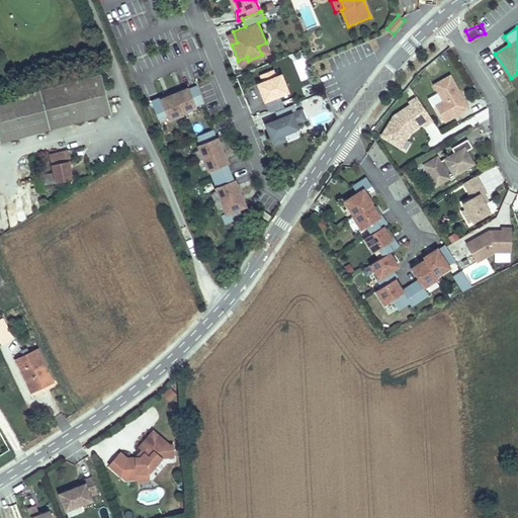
[(237,42),(233,31),(228,34),(232,45),(237,42)]
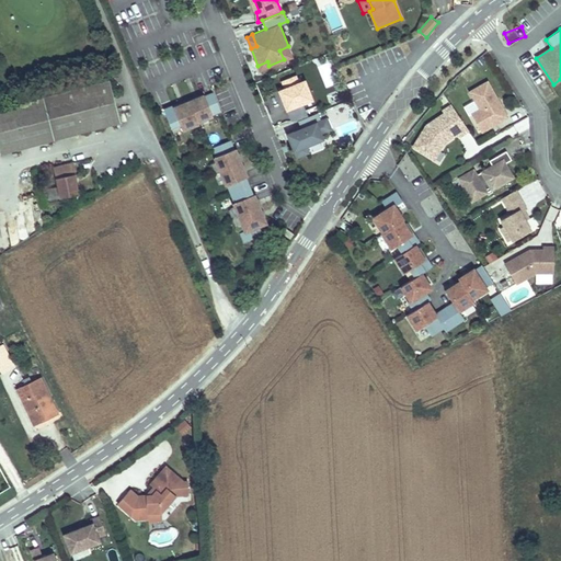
[(293,56),(288,46),(279,50),(284,59),(293,56)]
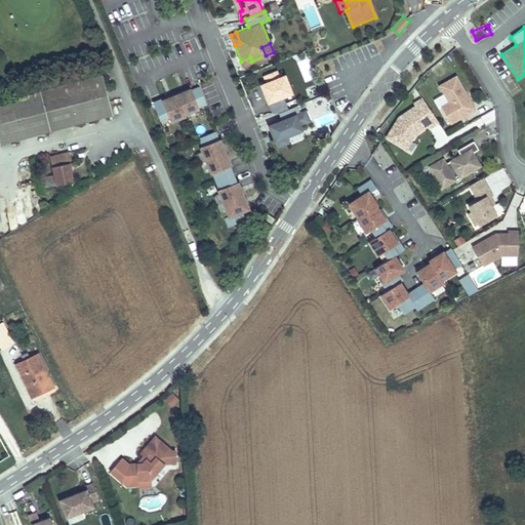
[(284,94),(292,91),(285,74),(280,76),(277,69),(265,74),(268,81),(261,83),(274,112),(280,111),(289,108),(284,94)]
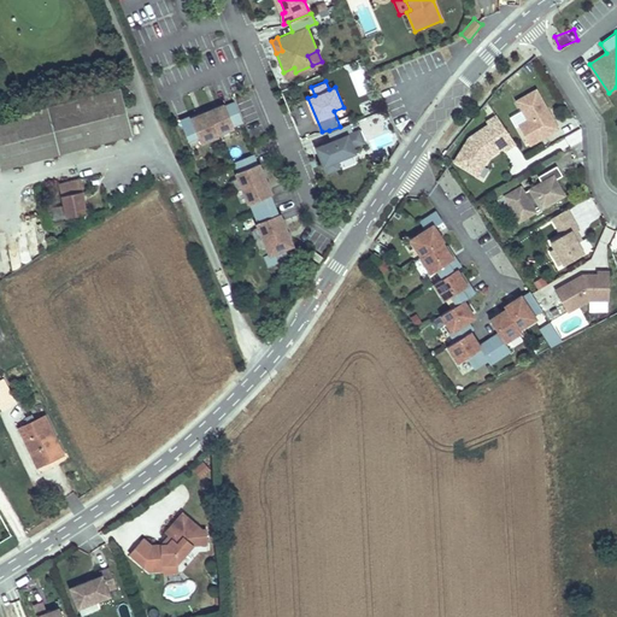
[(121,87),(0,118),(0,162),(3,170),(134,135),(121,87)]
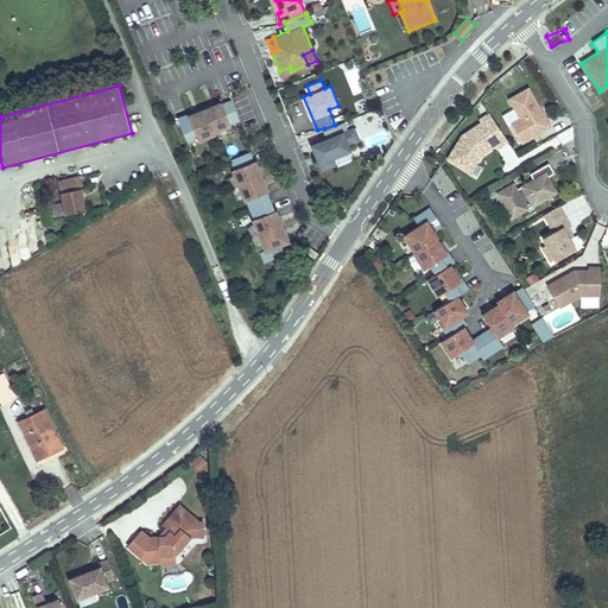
[(510,126),(520,144),(549,128),(544,120),(542,121),(536,109),(538,108),(526,90),(507,101),(519,120),(510,126)]
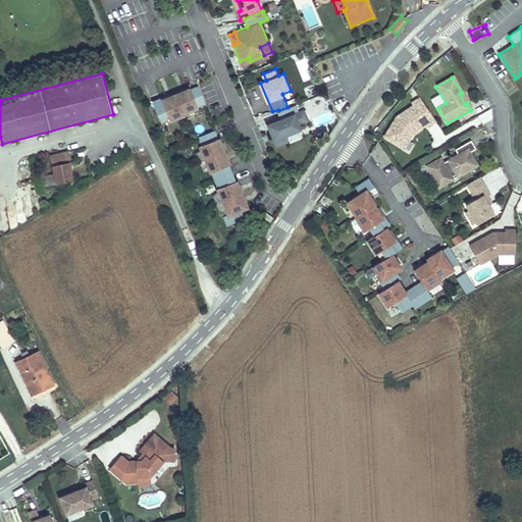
[(191,88),(177,93),(186,112),(199,106),(198,105),(206,101),(200,86),(192,89),(191,88)]
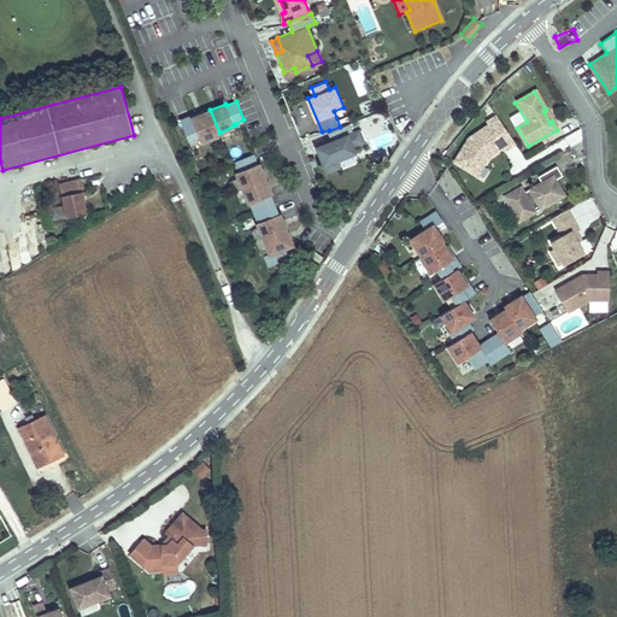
[(192,115),(181,119),(189,139),(199,135),(203,142),(221,134),(219,133),(210,110),(193,117),(192,115)]
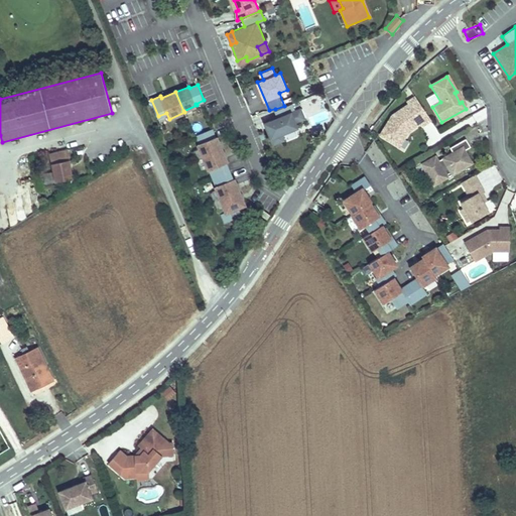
[(391,117),(380,137),(398,148),(403,139),(401,135),(407,131),(407,133),(419,124),(421,127),(430,121),(414,98),(406,104),(407,106),(391,117)]
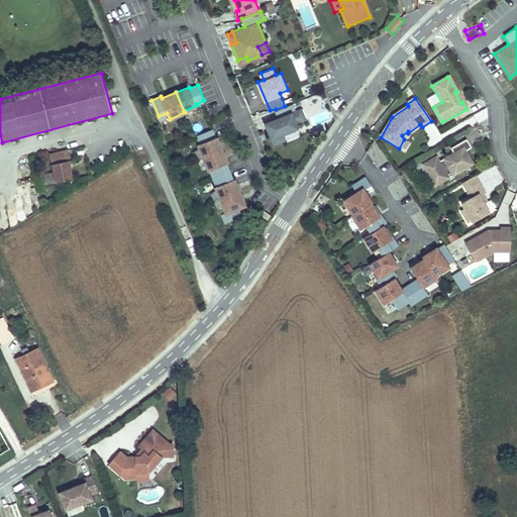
[(306,117),(302,107),(297,109),(294,102),(285,106),(276,109),(279,117),(278,120),(275,121),(274,119),(266,122),(274,143),(286,139),(283,133),(299,126),(297,121),(306,117)]
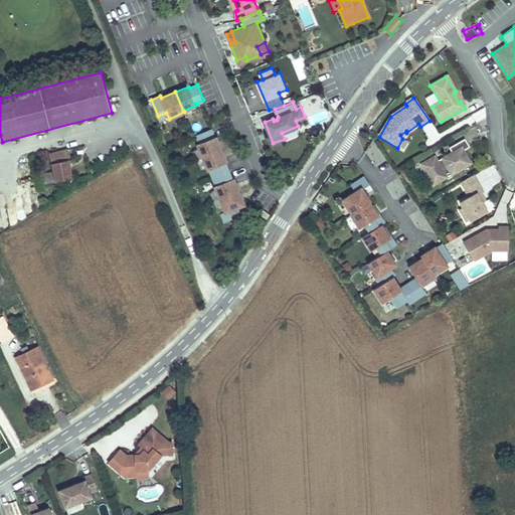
[(325,111),(314,115),(316,123),(328,118),(325,111)]
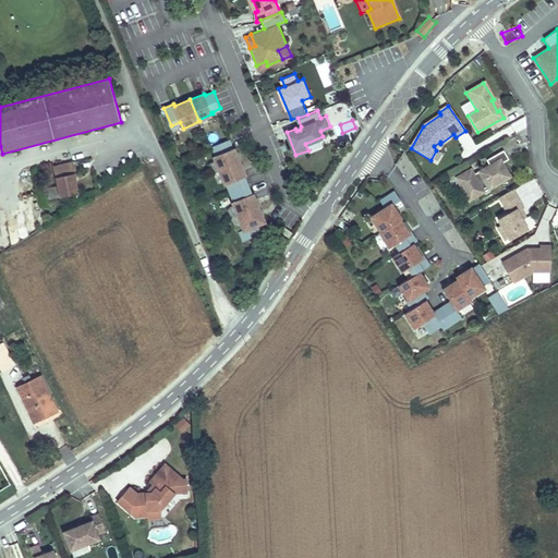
[(228,140),(210,146),(215,155),(213,156),(218,170),(239,161),(233,147),(231,148),(228,140)]
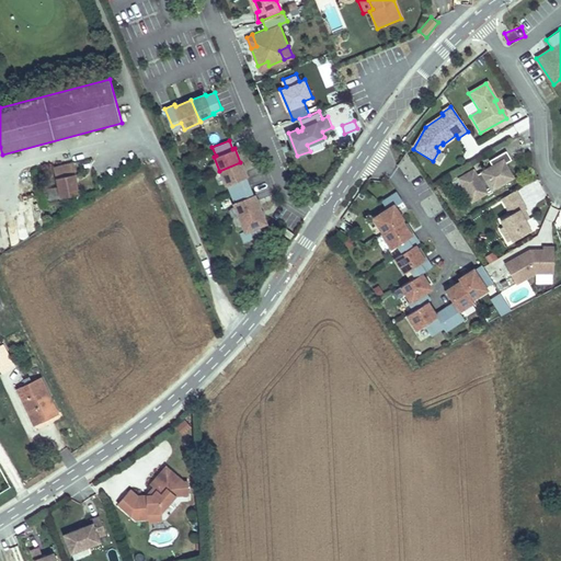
[(472,171),(458,179),(464,189),(467,186),(474,199),(485,194),(484,192),(490,189),(491,191),(512,178),(504,164),(511,160),(505,151),(489,161),(491,167),(481,173),(482,174),(477,178),(477,176),(476,175),(472,171)]
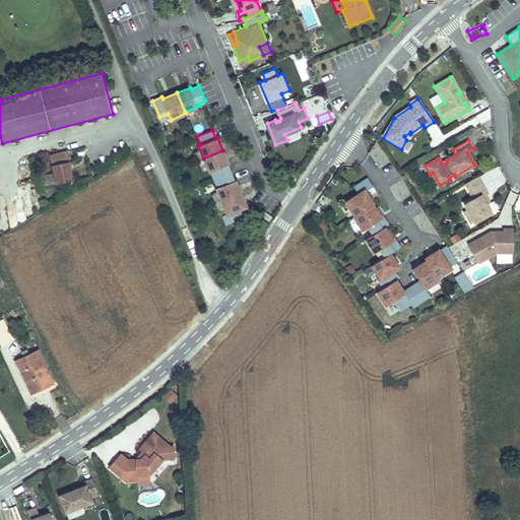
[(68,150),(51,154),(57,183),(75,179),(68,150)]
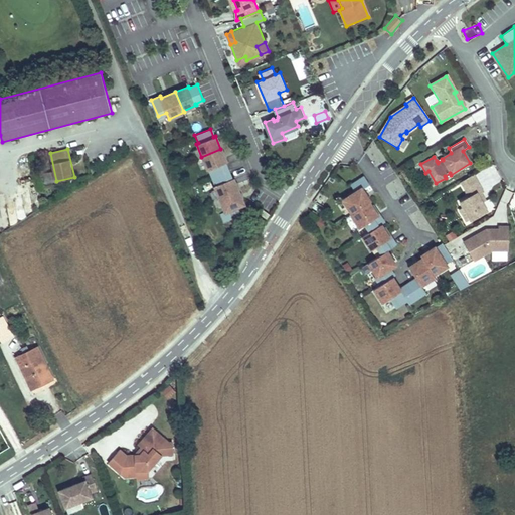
[(226,162),(220,149),(201,157),(207,170),(209,169),(212,177),(227,170),(224,163),(226,162)]
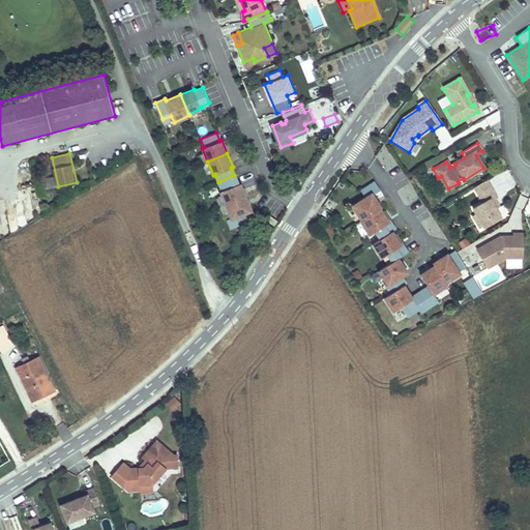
[(502,192),(517,186),(510,171),(496,176),(502,192)]
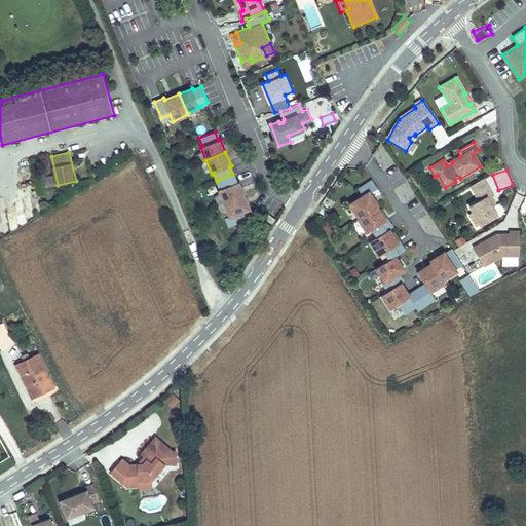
[(235,183),(232,174),(217,181),(220,188),(218,189),(224,202),(243,194),(238,182),(235,183)]
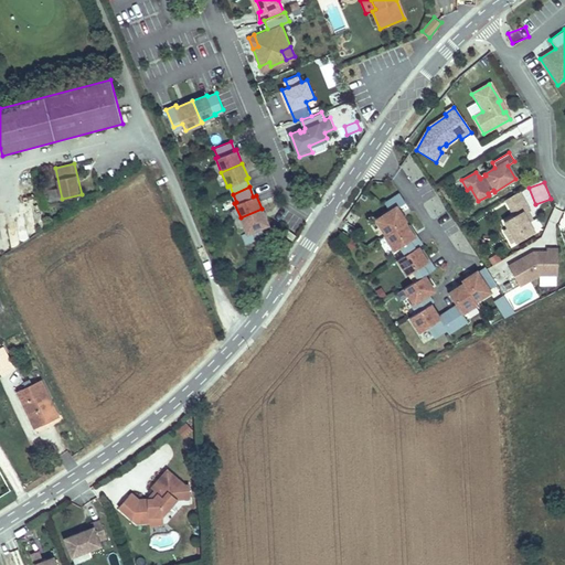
[(475,203),(478,201),(470,188),(467,190),(475,203)]
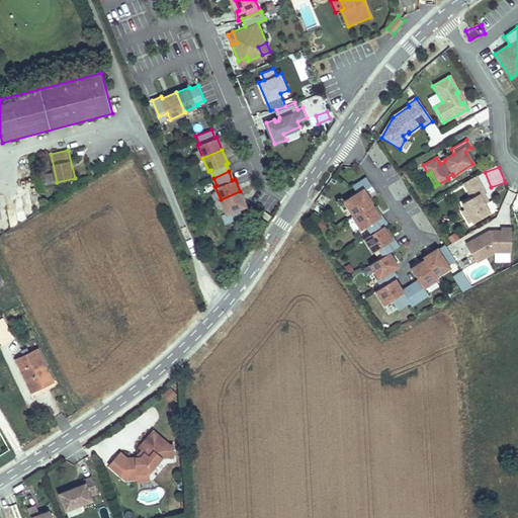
[(54,174),(44,175),(45,184),(55,183),(54,174)]
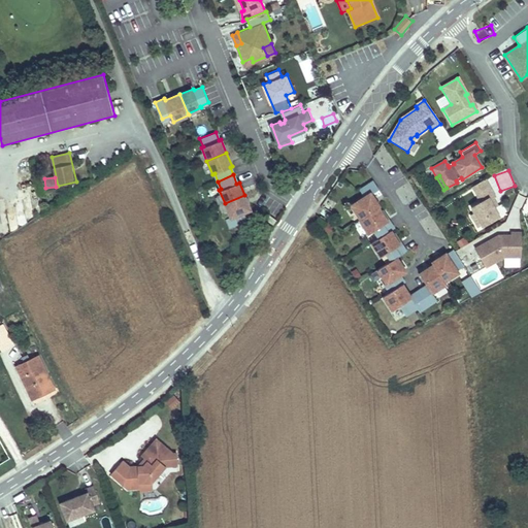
[(44,192),(41,179),(35,180),(38,193),(44,192)]
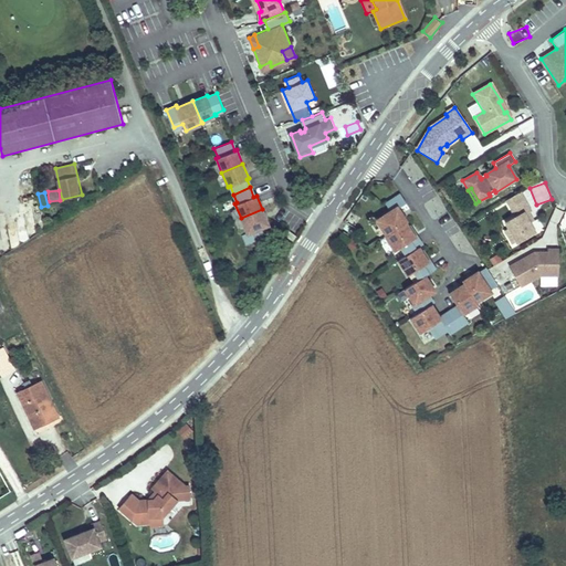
[(399,197),(383,208),(387,216),(375,224),(384,239),(405,226),(406,224),(396,211),(405,206),(399,197)]
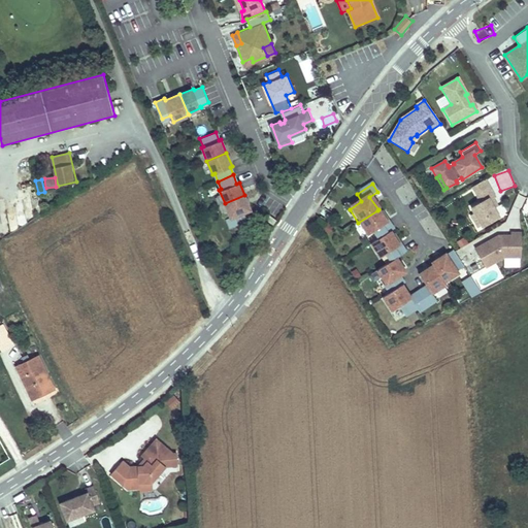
[(495,197),(489,187),(475,194),(481,202),(470,207),(483,227),(499,217),(494,207),(492,208),(489,204),(491,202),(489,200),(492,198),(495,197)]
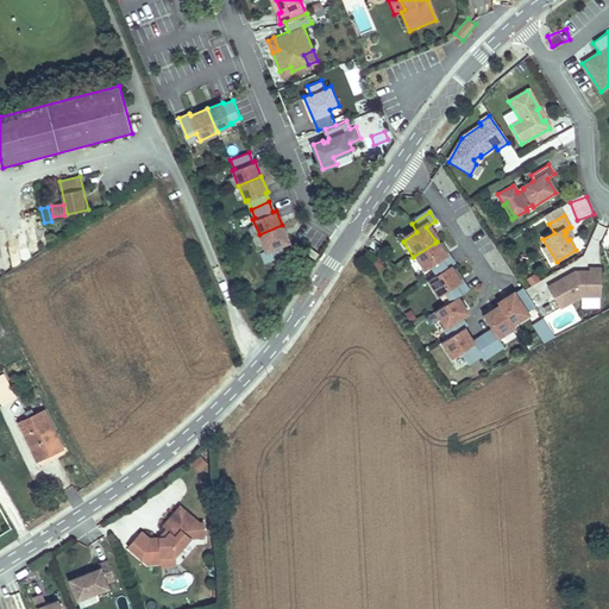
[(61,223),(49,225),(52,236),(63,232),(61,223)]
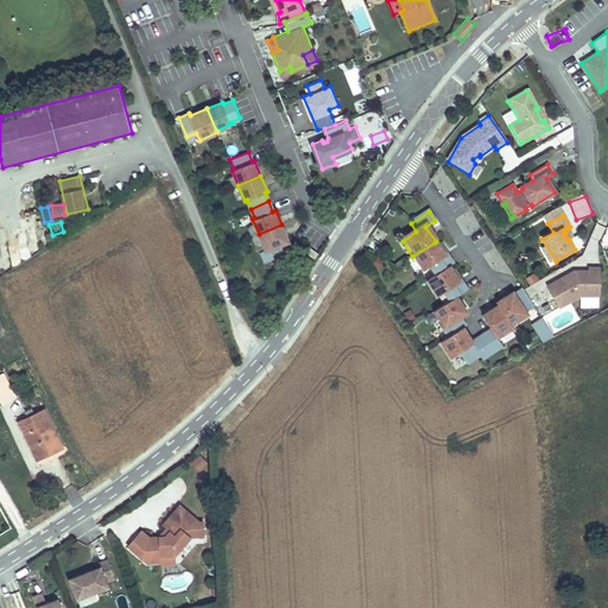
[(287,241),(282,225),(259,234),(266,249),(260,251),(265,261),(284,254),(279,245),(287,241)]
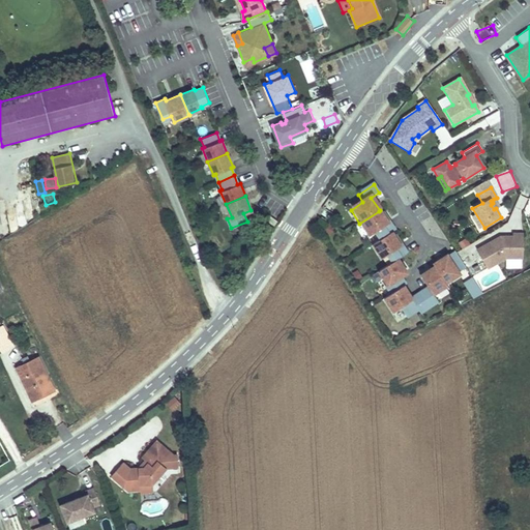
[(379,211),(359,224),(369,238),(374,234),(379,241),(391,233),(394,231),(388,224),(387,225),(379,211)]
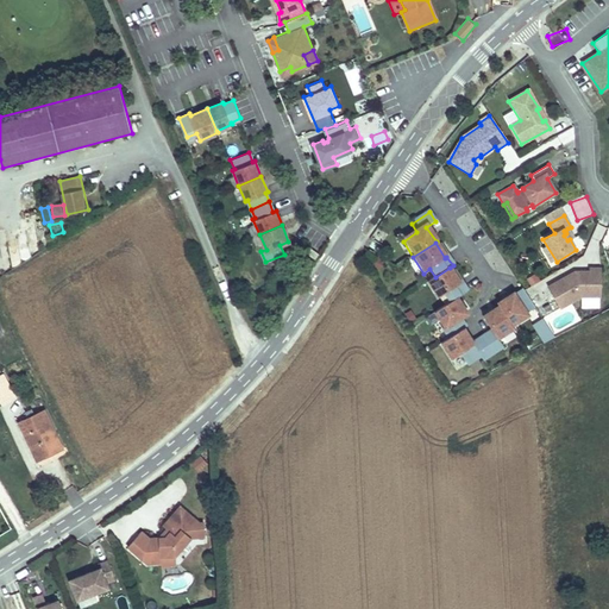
[(319,255),(311,248),(306,253),(315,261),(319,255)]
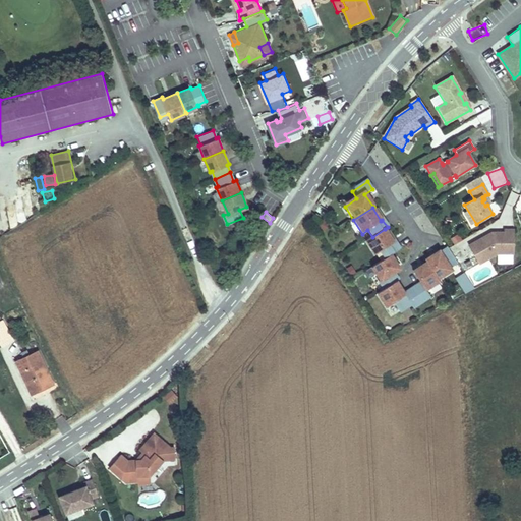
[(210,229),(214,241),(221,238),(217,226),(210,229)]
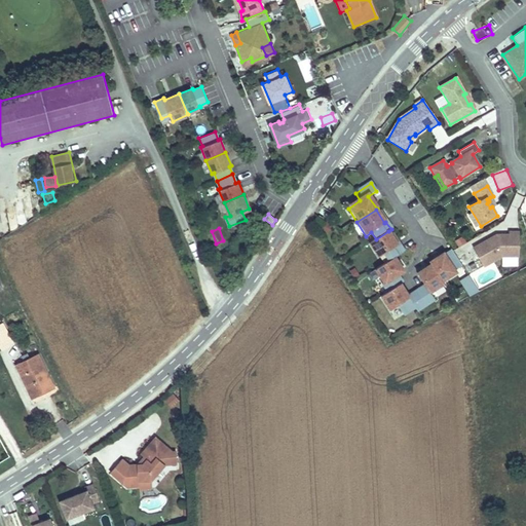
[(376,239),(369,245),(378,258),(384,255),(388,262),(395,258),(404,252),(398,245),(397,245),(388,231),(376,239)]
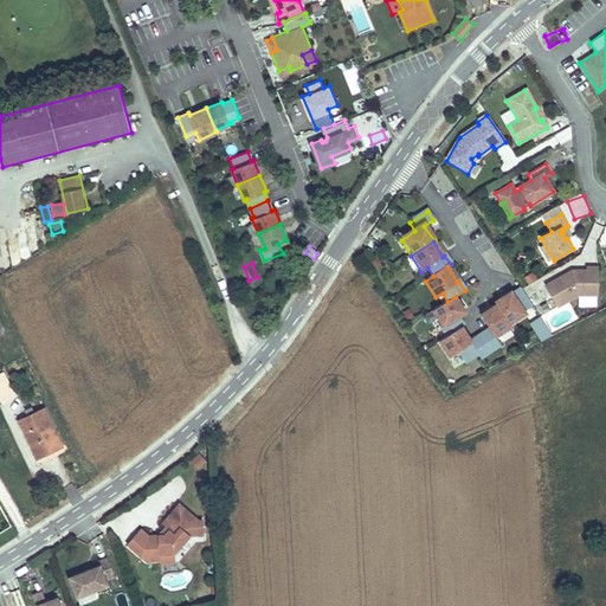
[(598,296),(598,271),(586,271),(586,275),(572,275),(566,278),(565,276),(545,287),(556,308),(578,296),(598,296)]
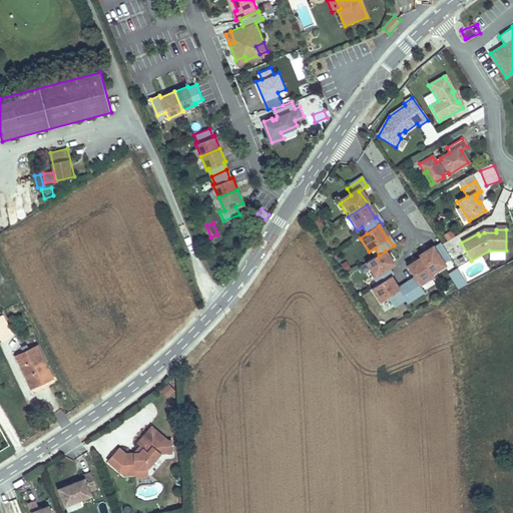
[(440,242),(419,257),(420,259),(430,274),(444,265),(443,264),(450,259),(440,242)]
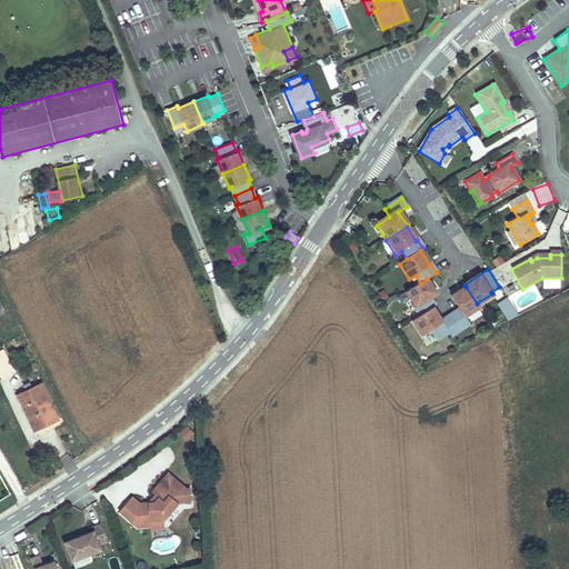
[(420,283),(406,293),(416,307),(415,308),(420,317),(433,308),(436,307),(430,298),(437,295),(427,279),(420,283)]
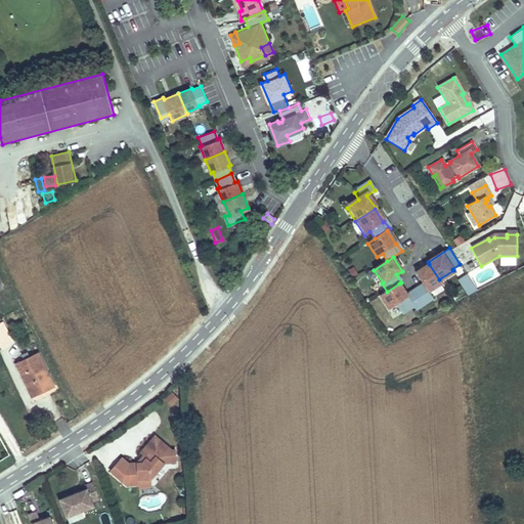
[(424,285),(416,290),(425,303),(433,298),(428,291),(441,281),(439,279),(429,264),(416,273),(424,285)]
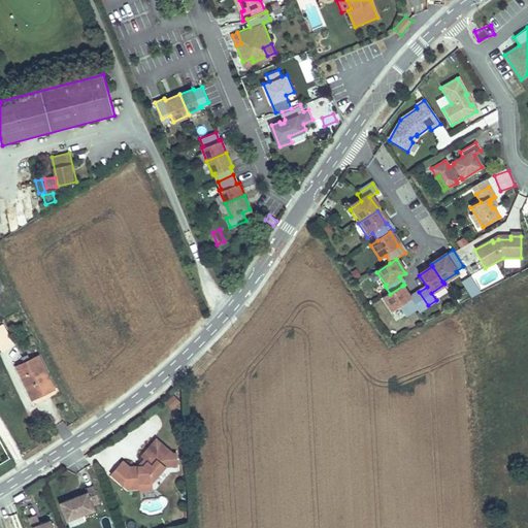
[(353,277),(360,276),(359,268),(352,269),(353,277)]
